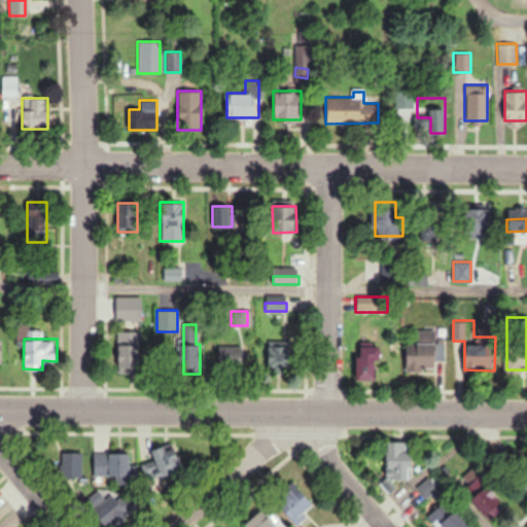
[(269,374),(286,373),(285,342),(268,343),(269,374)]
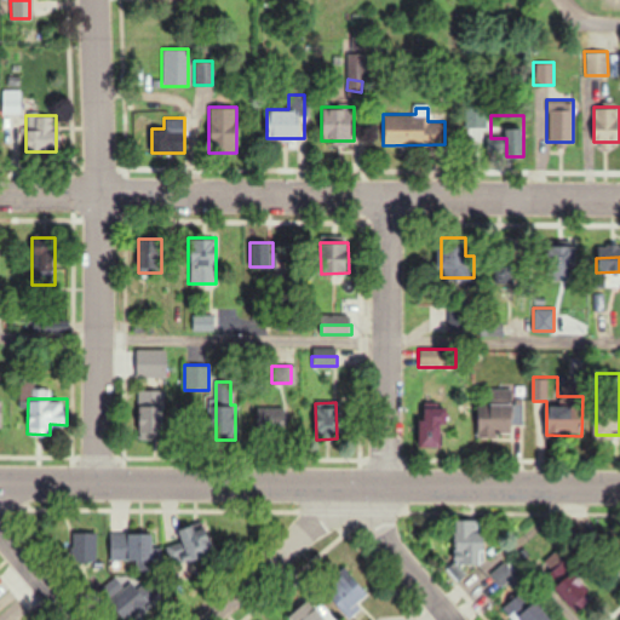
[(489,413),(477,413),(477,438),(512,437),(512,402),(489,402),(489,413)]
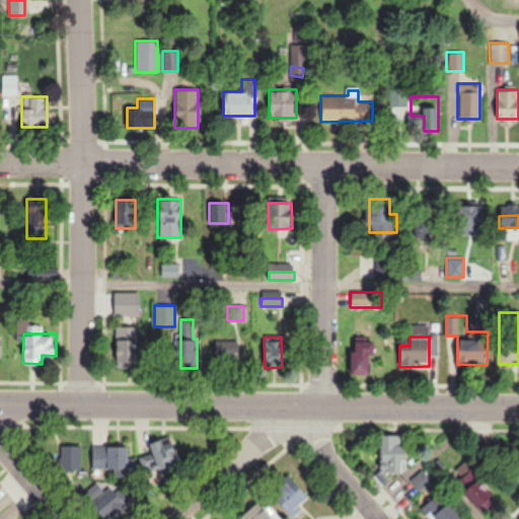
[(116,367),(138,367),(138,338),(116,338),(116,367)]
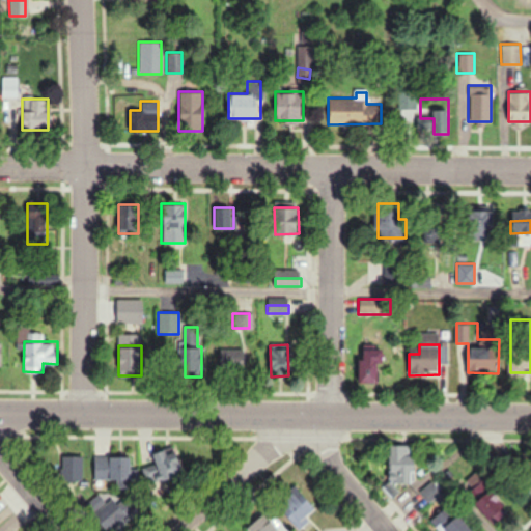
[(383,383),(383,346),(360,346),(360,383),(383,383)]
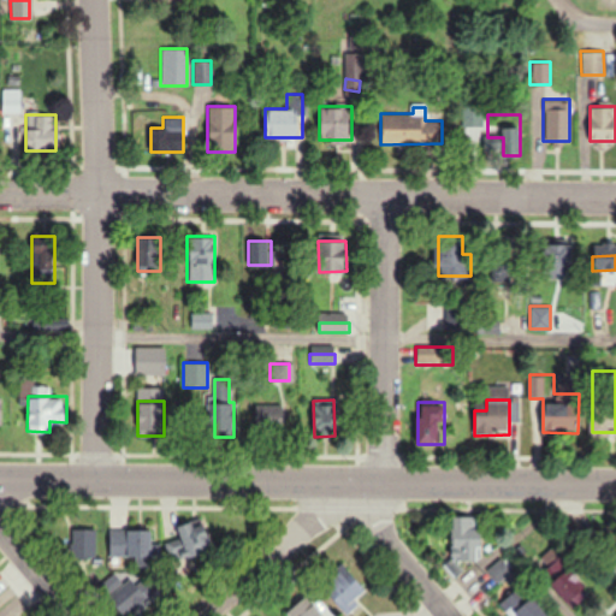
[(285,416),(254,416),(254,434),(285,434),(285,416)]
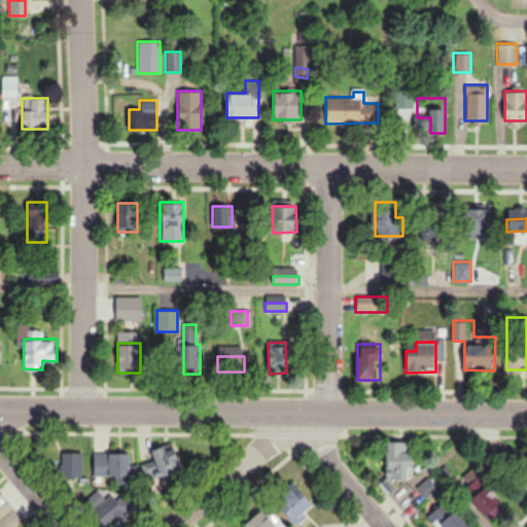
[(406,443),(386,443),(386,481),(414,481),(414,458),(405,458),(406,443)]
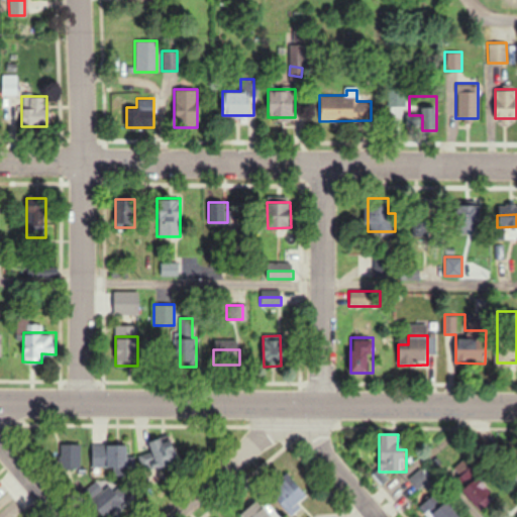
[(180,462),(176,446),(164,449),(162,438),(148,441),(150,453),(137,456),(141,472),(180,462)]
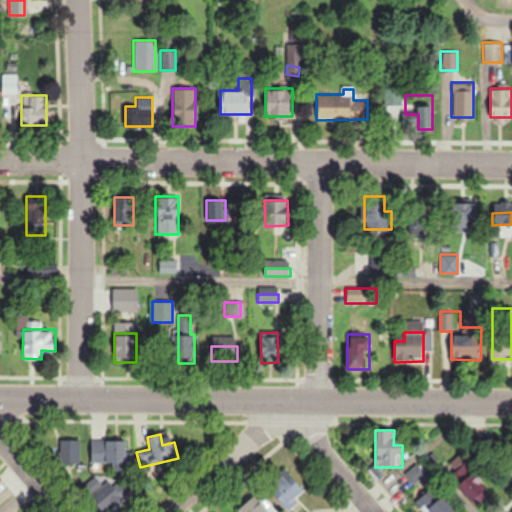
[(78,465),(78,440),(59,440),(59,465),(78,465)]
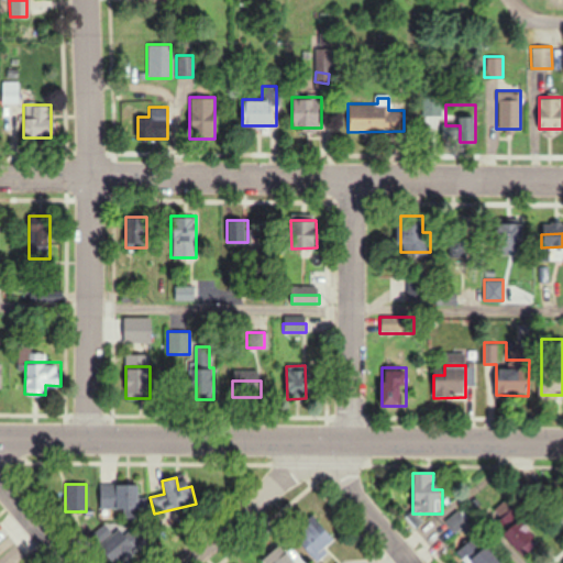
[(98,508),(139,508),(139,484),(98,484),(98,508)]
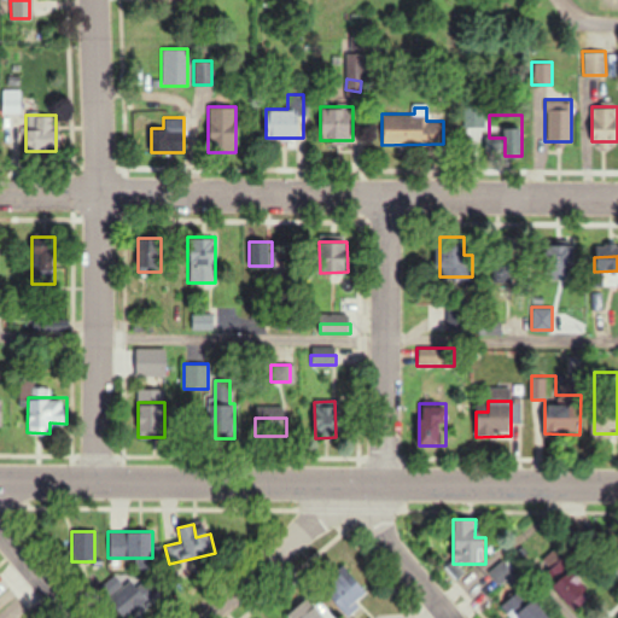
[(552,584),(570,611),(592,595),(573,569),(552,584)]
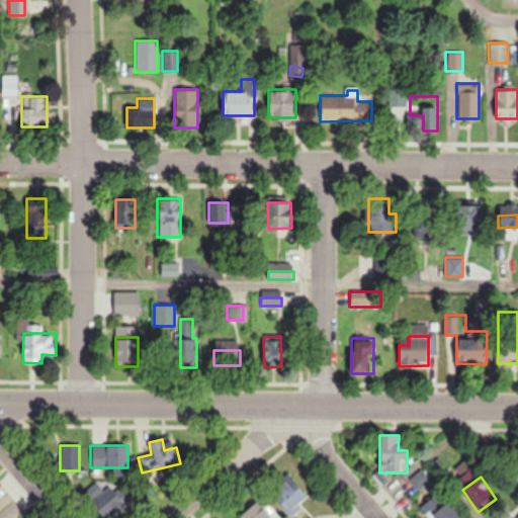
[(288,479),(272,494),(291,515),(309,500),(288,479)]
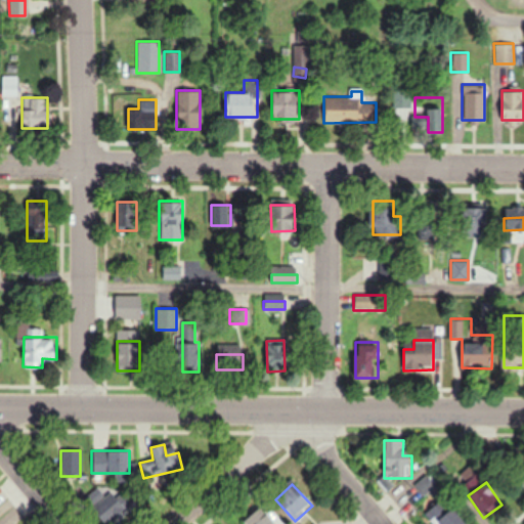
[(85,499),(104,523),(105,523),(132,503),(118,485),(104,496),(98,488),(85,499)]
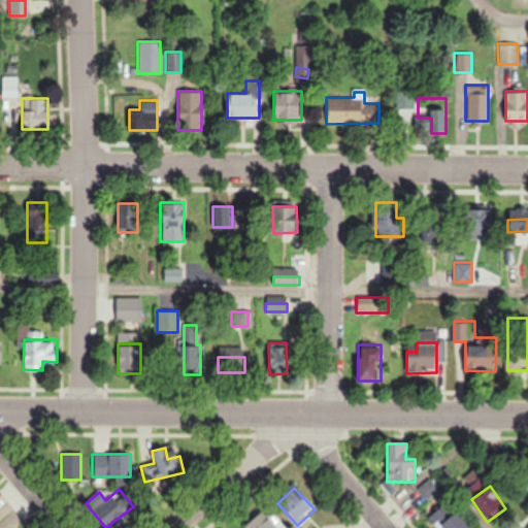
[(249,527),(278,527),(265,510),(246,525),(249,527)]
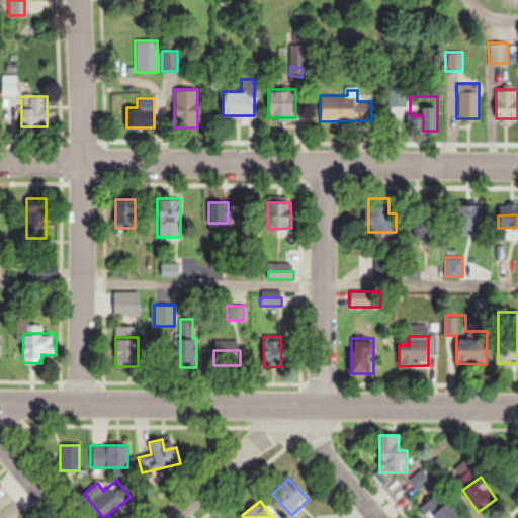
[(439,509),(431,503),(423,515),(427,517),(463,517),(464,517),(443,503),(439,509)]
